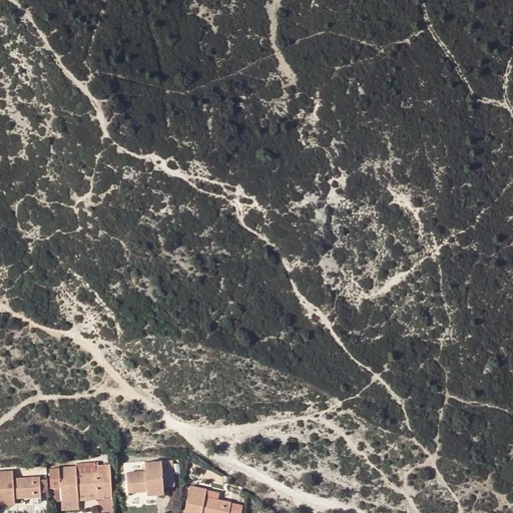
[(171,471),(170,460),(145,462),(145,463),(141,464),(142,470),(126,472),(128,491),(146,490),(147,493),(163,492),(161,472),(171,471)]
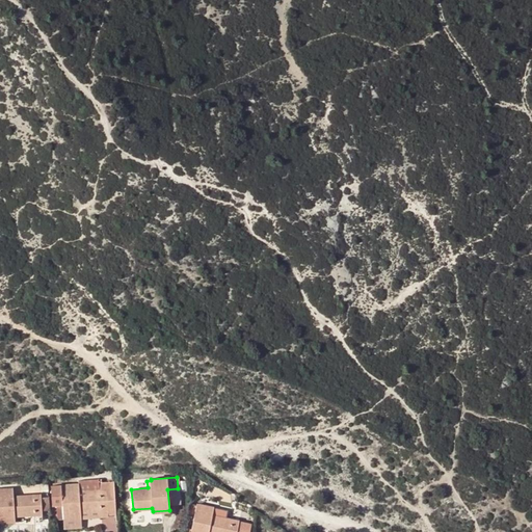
[(79,481),(79,483),(79,491),(107,489),(108,509),(108,515),(116,514),(114,481),(99,483),(99,479),(79,481)]
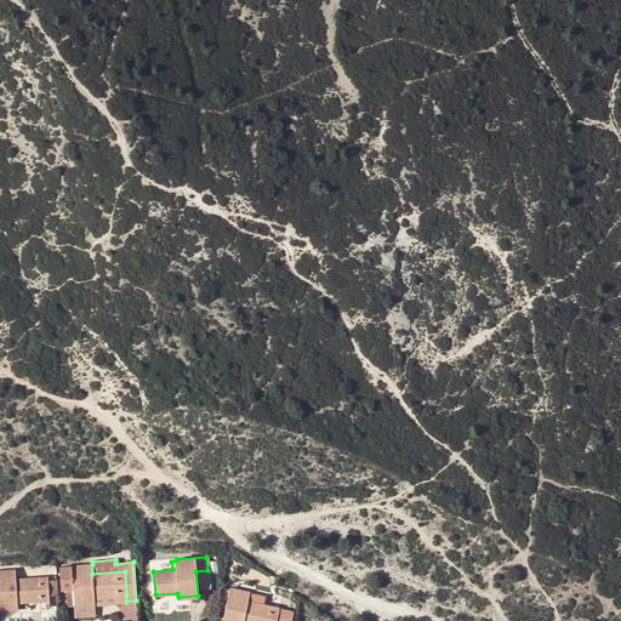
[(126,594),(125,571),(92,574),(92,564),(72,565),(74,604),(87,604),(87,597),(93,596),(126,594)]
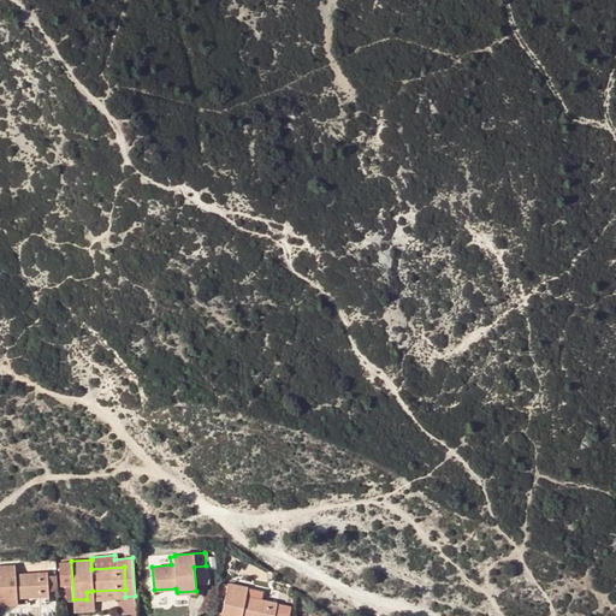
[(49,594),(47,572),(16,574),(16,564),(0,566),(0,605),(11,605),(11,598),(39,596),(49,594)]
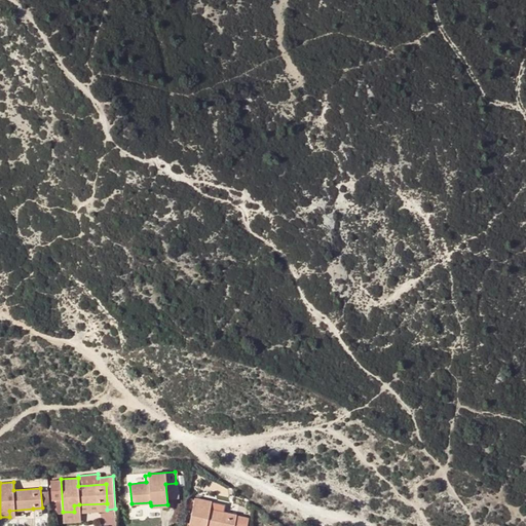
[(233,525),(236,515),(210,510),(211,501),(195,498),(195,499),(189,498),(188,506),(193,508),(189,525),(233,525)]
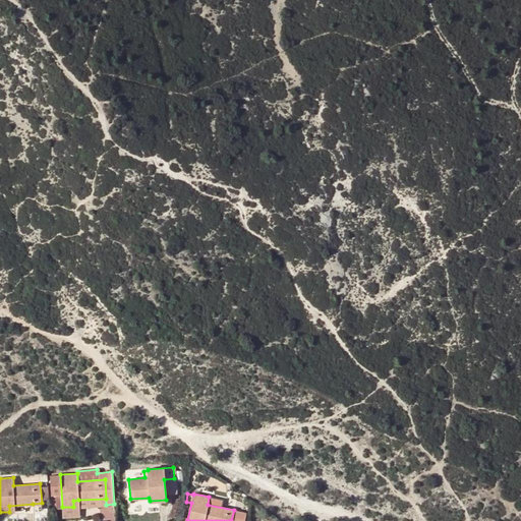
[(106,499),(78,500),(79,507),(79,509),(106,507),(106,505),(106,499)]
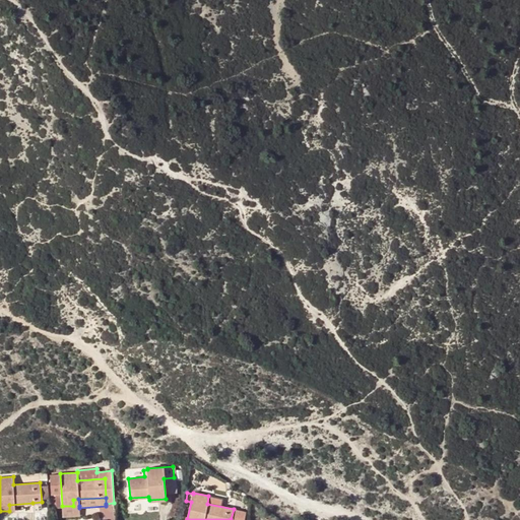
[(79,508),(79,506),(73,506),(62,506),(62,517),(79,516),(79,508)]
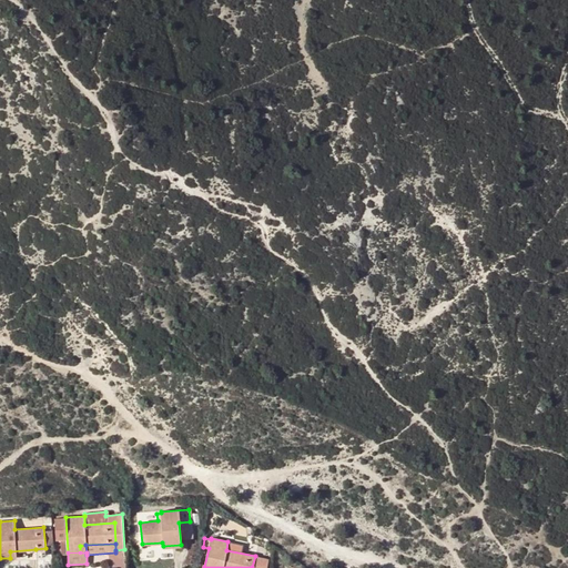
All buildings are outlined.
